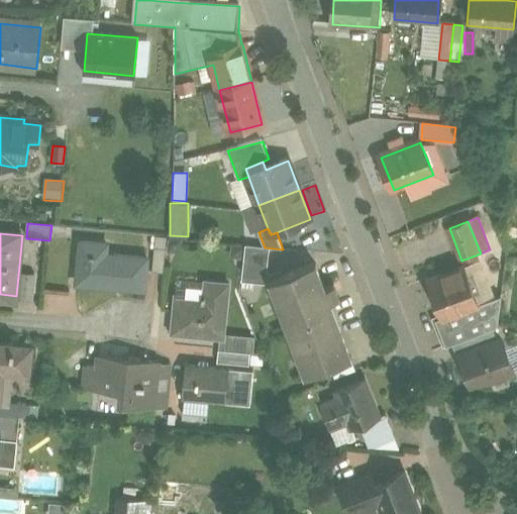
[(168,238),(157,237),(154,249),(167,250),(168,238)]
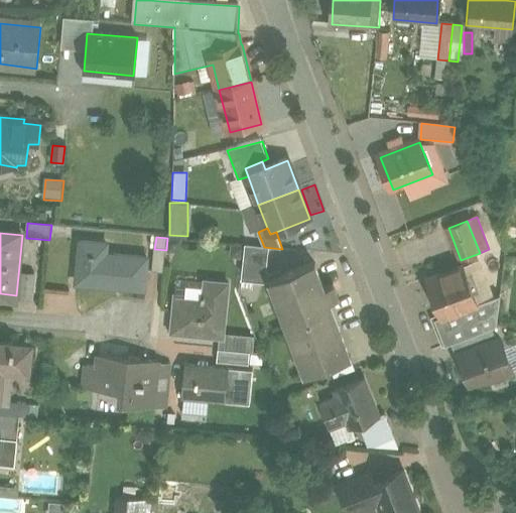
[(147,260),(107,256),(108,246),(82,244),(78,279),(115,283),(114,288),(144,290),(147,260)]
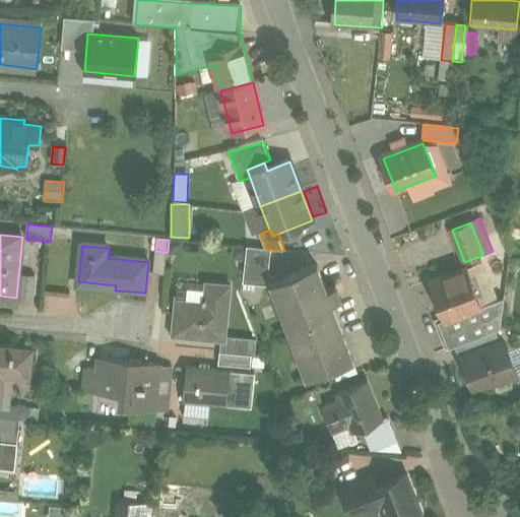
[(272,251),(249,249),(247,269),(270,272),(272,251)]
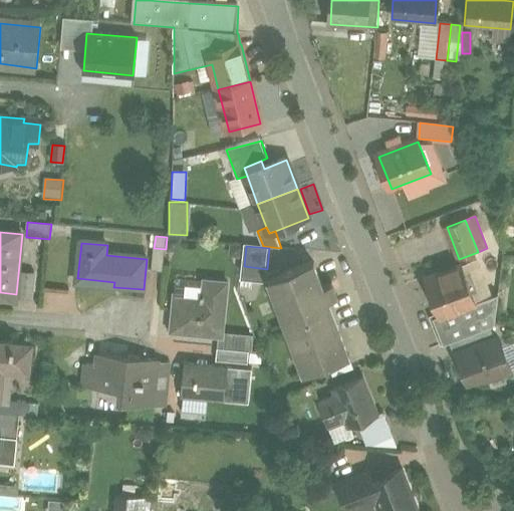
[(166,249),(154,248),(152,272),(164,273),(166,249)]
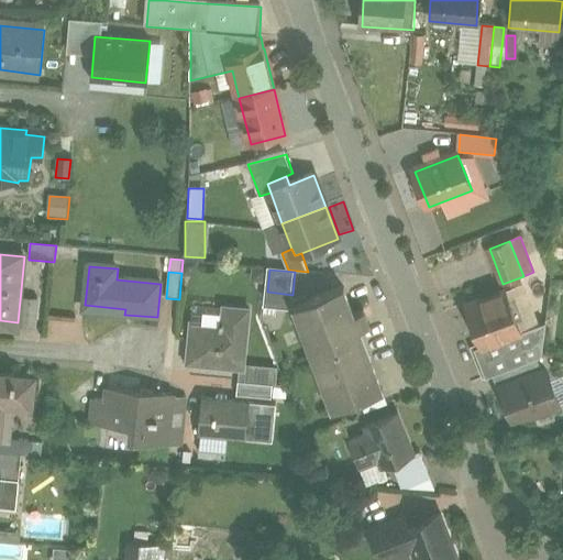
[(356,315),(345,287),(295,307),(335,410),(385,392),(361,330),(371,327),(365,311),(356,315)]
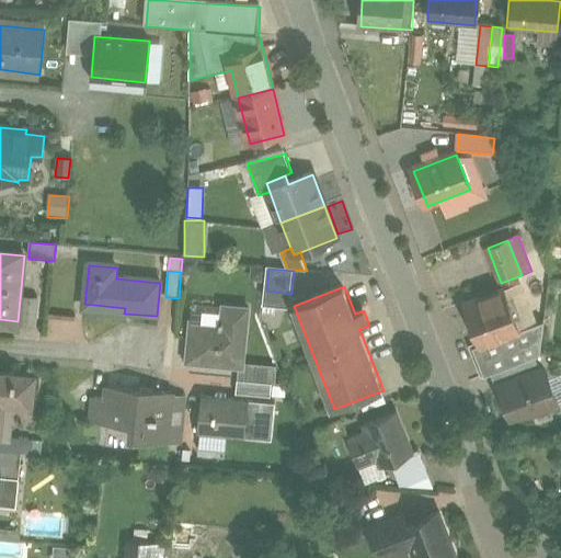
[(506,288),(465,304),(480,344),(481,346),(522,331),(522,329),(506,288)]
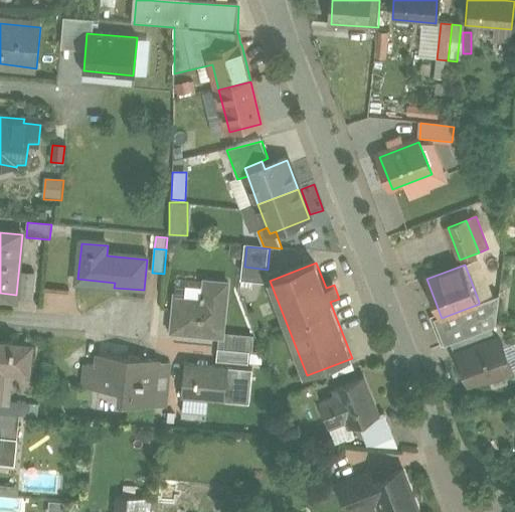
[(33,300),(35,274),(22,273),(20,299),(33,300)]
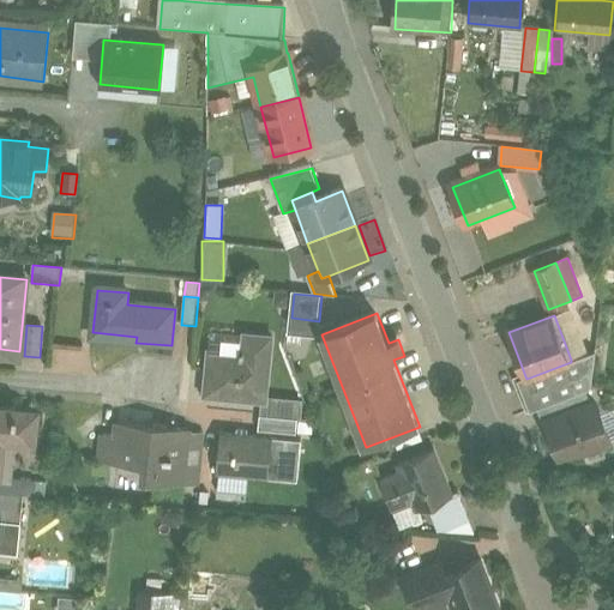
[(272,339),(245,336),(244,349),(242,350),(241,355),(210,351),(205,397),(263,403),(266,403),(272,339)]
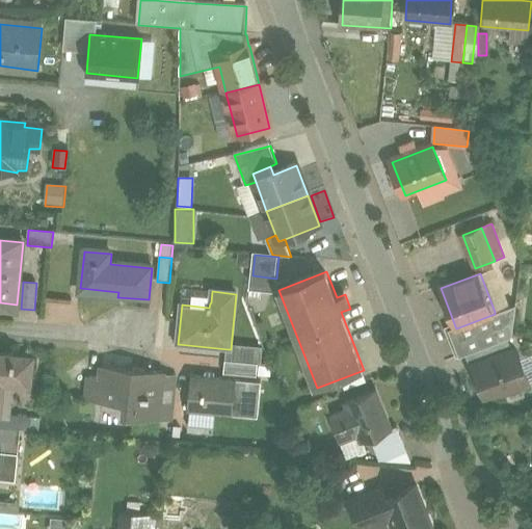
[(495,314),(456,328),(455,326),(449,328),(459,358),(466,355),(508,339),(512,338),(515,303),(495,312),(495,314)]
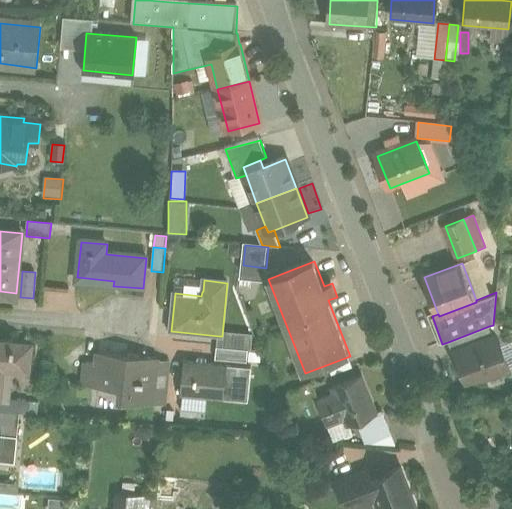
[(489,326),(448,342),(453,354),(456,352),(493,338),(489,326)]
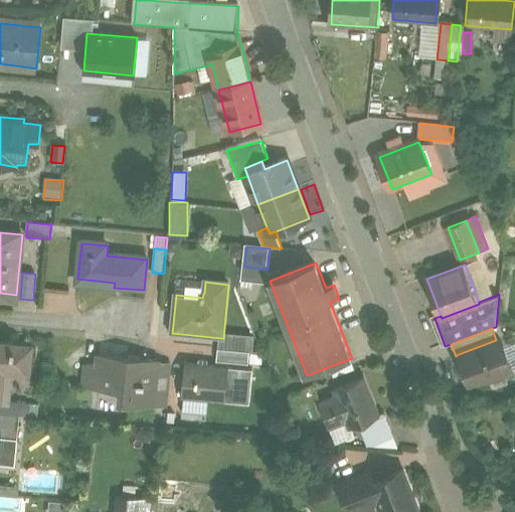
[(223,338),(220,338),(218,350),(250,353),(251,341),(223,338)]
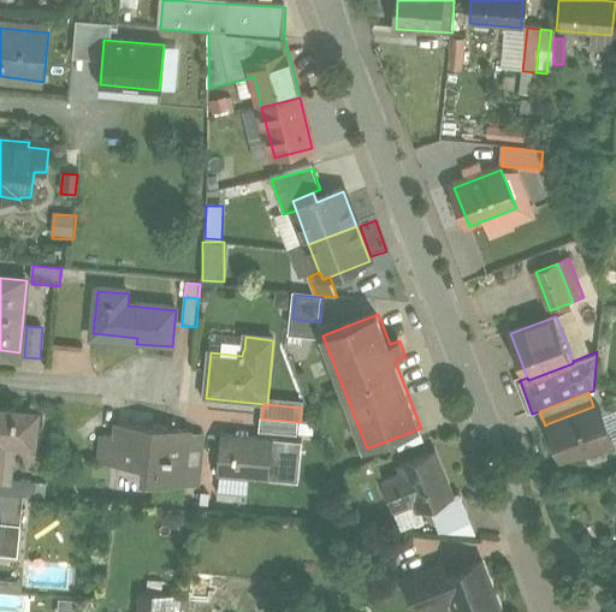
[(593,406),(549,423),(562,458),(578,452),(584,456),(612,445),(598,404),(593,406)]
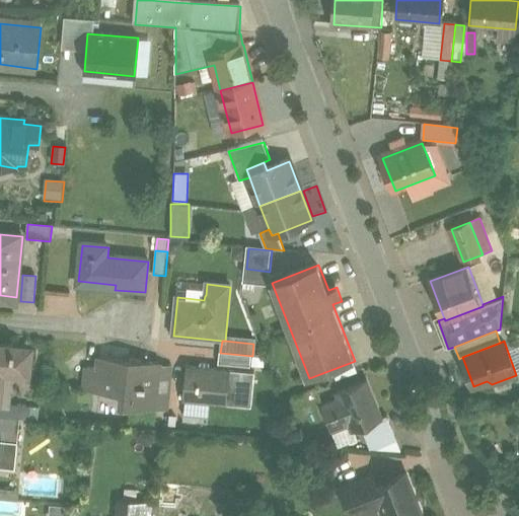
[(31,351),(0,348),(0,374),(28,377),(31,351)]
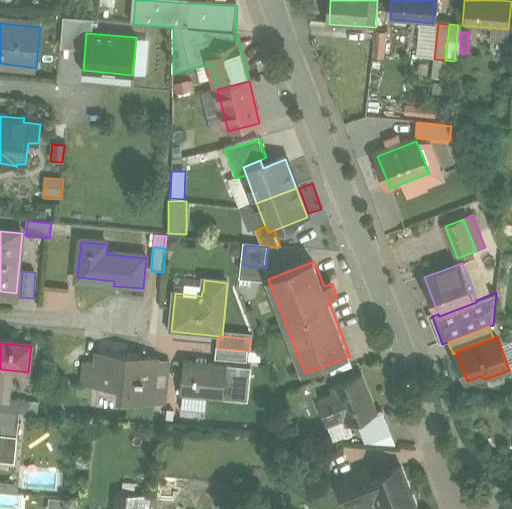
[(249,351),(217,348),(216,359),(248,362),(249,351)]
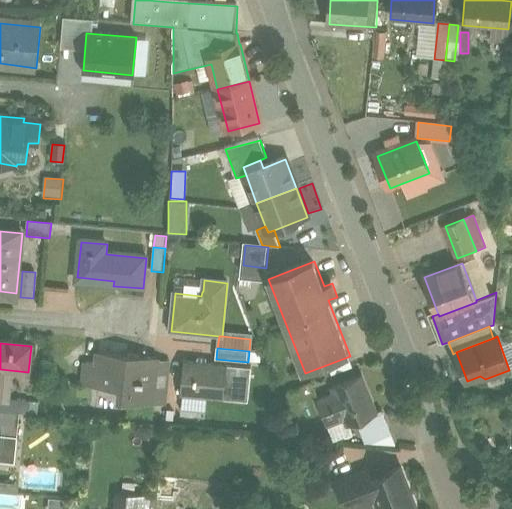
[(158,359),(100,353),(98,365),(96,387),(115,389),(116,386),(123,387),(121,401),(154,405),(158,359)]
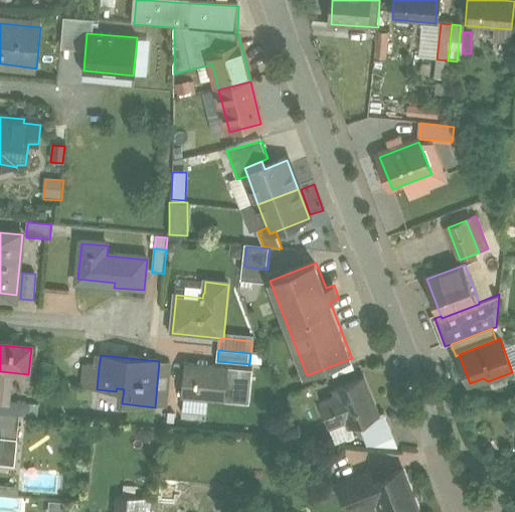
[(253,370),(185,364),(182,398),(250,404),(253,370)]
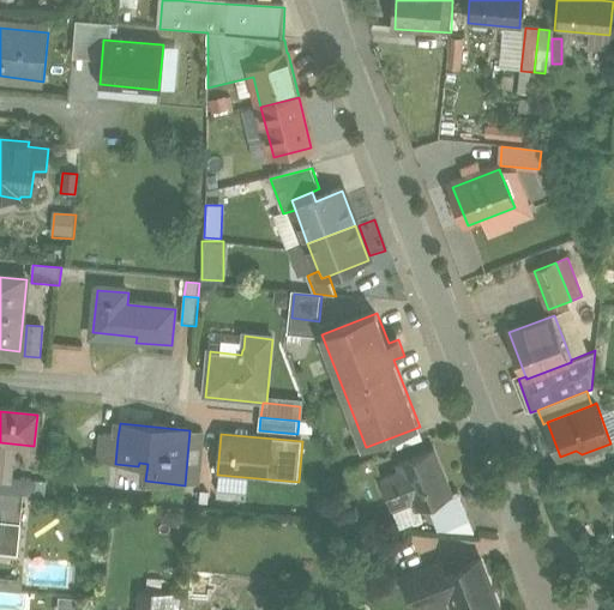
[(118,438),(103,436),(101,461),(115,464),(118,438)]
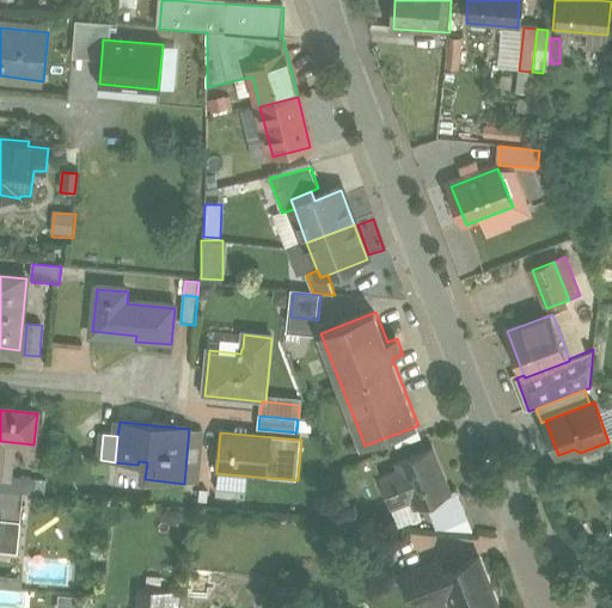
[(432,450),(399,464),(402,471),(381,479),(393,509),(414,501),(417,508),(428,504),(450,495),(450,493),(432,450)]
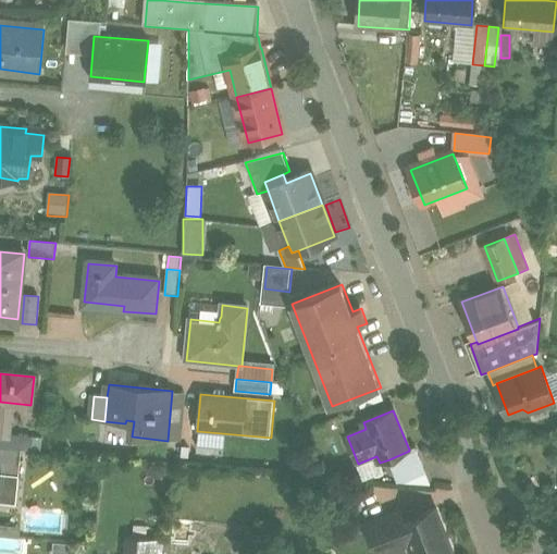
[(42,439),(0,434),(0,433),(0,447),(22,451),(41,452),(42,439)]
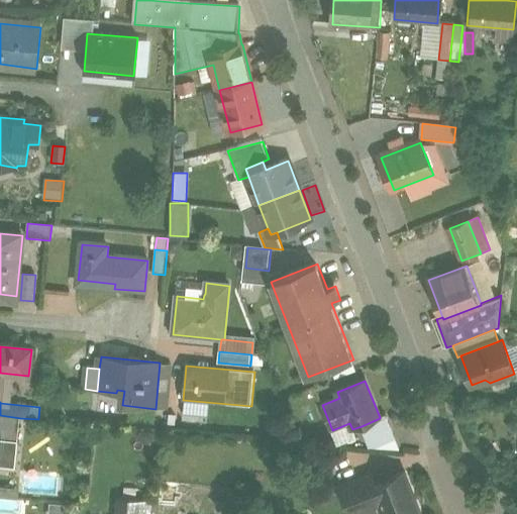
[(0,415),(0,431),(2,432),(1,439),(17,440),(20,418),(0,415)]
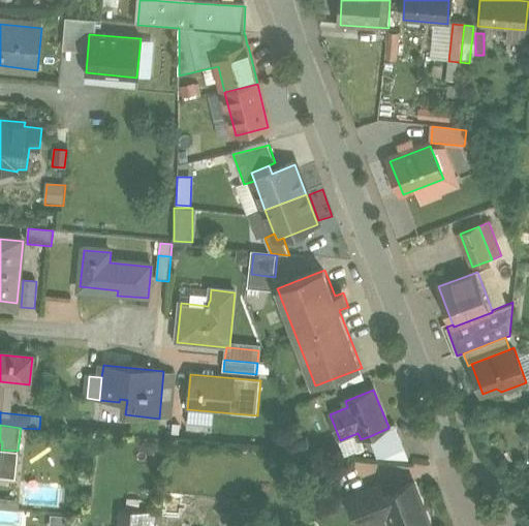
[(389,428),(370,436),(378,457),(409,459),(396,425),(389,427),(389,428)]
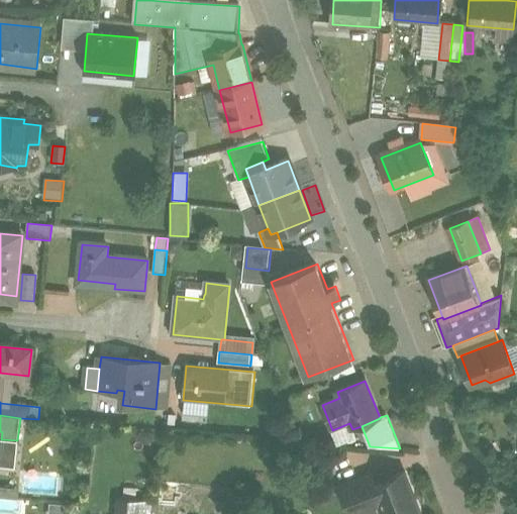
[(375,486),(373,486),(380,503),(384,513),(417,513),(420,512),(405,474),(375,486)]
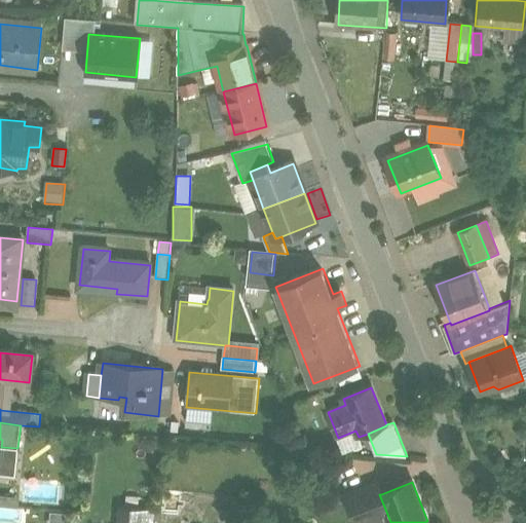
[(377,485),(344,497),(353,522),(360,522),(386,512),(379,494),(381,494),(377,485)]
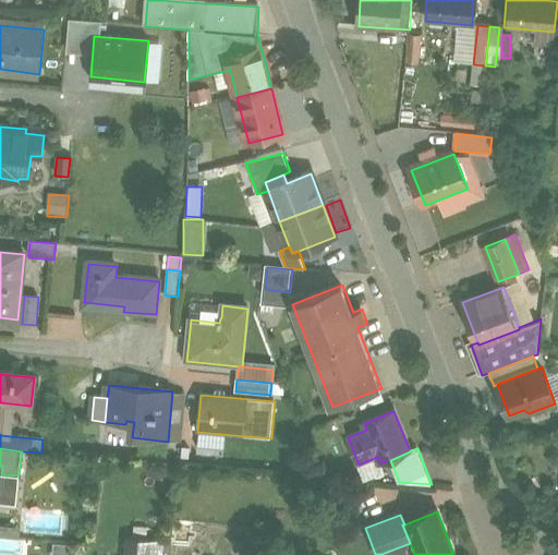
[(147,554),(149,540),(128,539),(125,554),(147,554)]
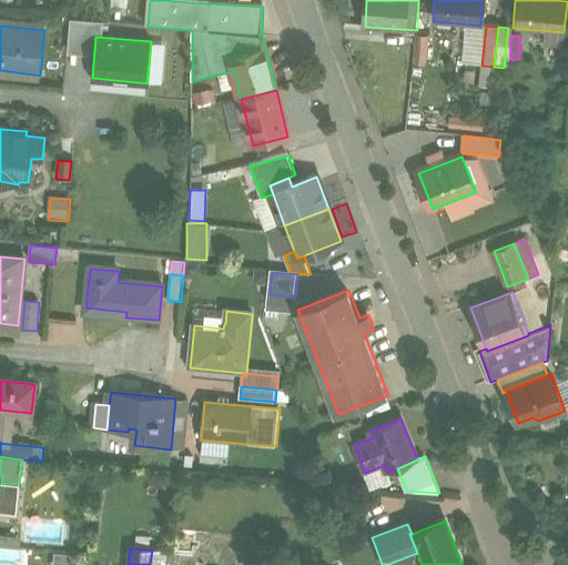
[(166,564),(169,552),(152,550),(150,564),(166,564)]
